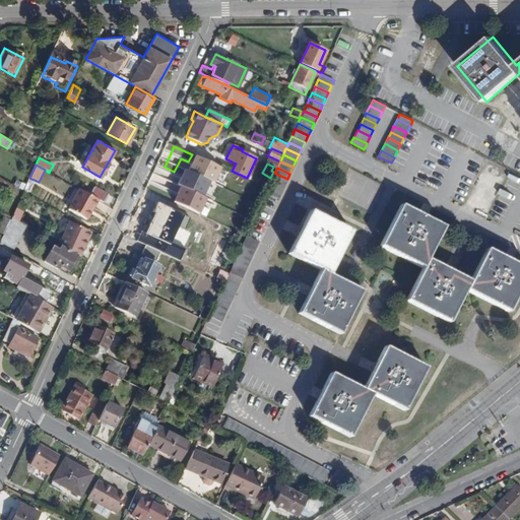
[(222,181),(225,172),(216,170),(214,179),(222,181)]
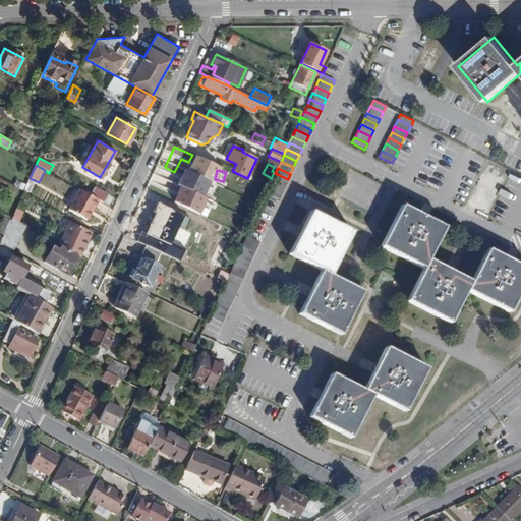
[(285,185),(288,179),(275,173),(273,179),(285,185)]
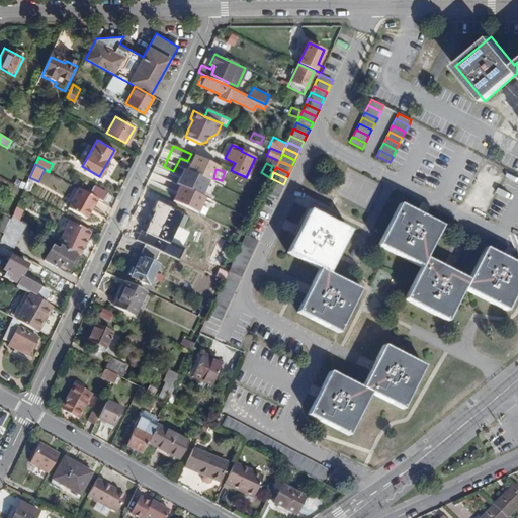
[(267,185),(280,191),(283,184),(271,178),(267,185)]
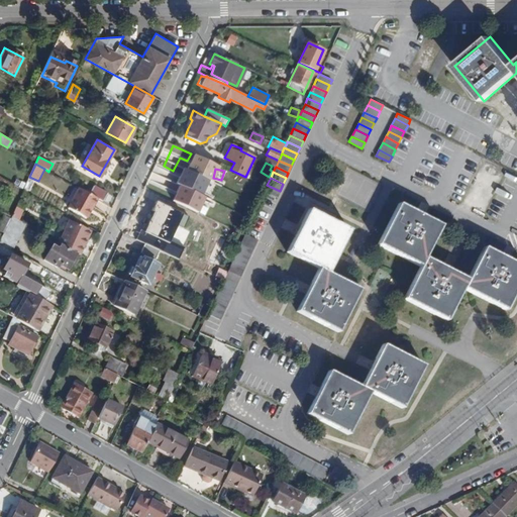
[(153,191),(166,196),(170,189),(157,183),(153,191)]
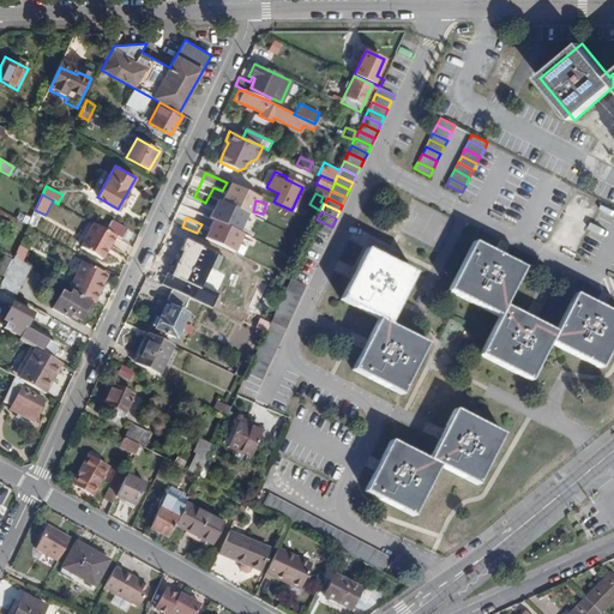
[(314,227),(329,234),(332,227),(317,220),(315,223),(314,227)]
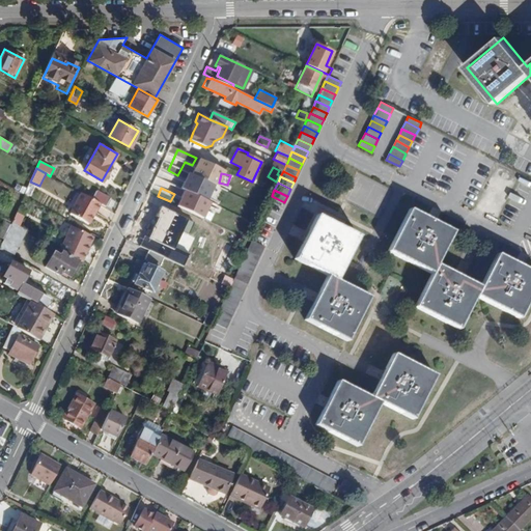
[(101,204),(106,207),(110,198),(96,191),(92,199),(101,204)]
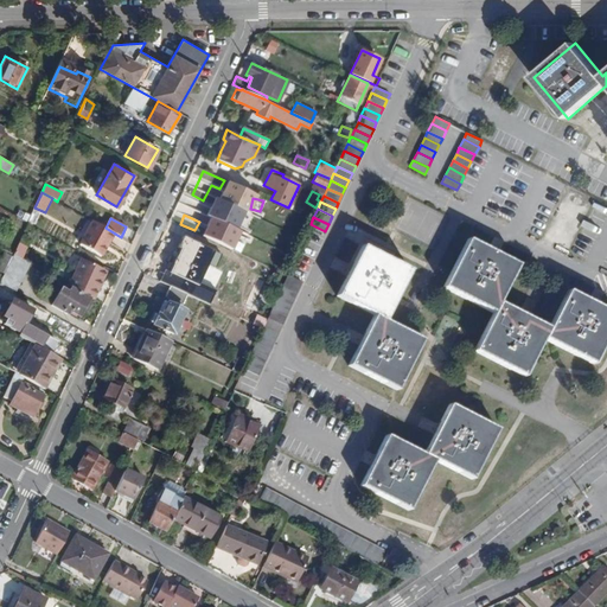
[(299,227),(306,230),(310,222),(302,218),(299,227)]
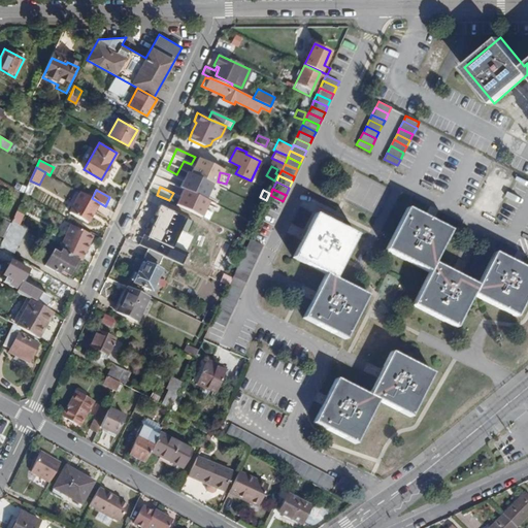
[(69,212),(89,223),(100,203),(92,198),(80,192),(69,212)]
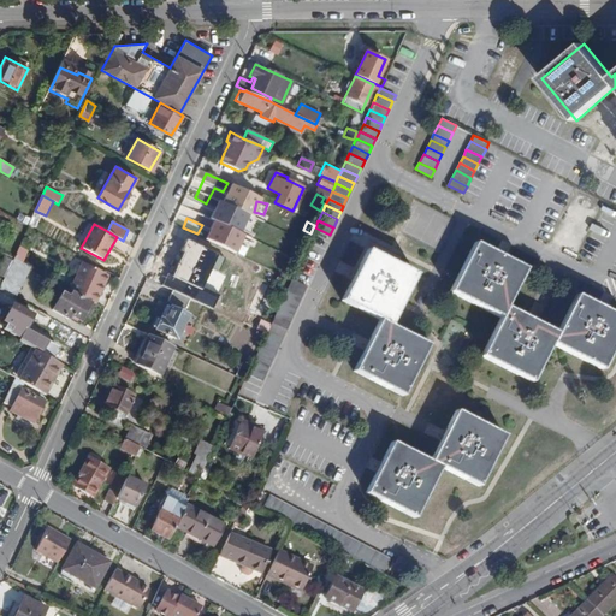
[(481,355),(532,381),(552,343),(582,359),(593,333),(604,308),(578,295),(557,332),(507,307),(526,268),(475,242),(450,290),(501,317),(481,355)]
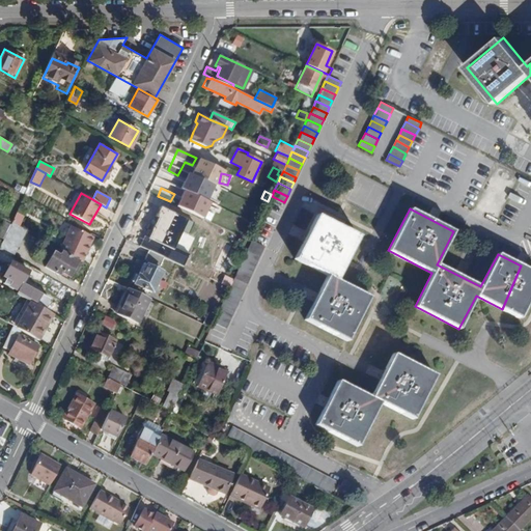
[(15,213),(11,222),(19,225),(22,216),(15,213)]
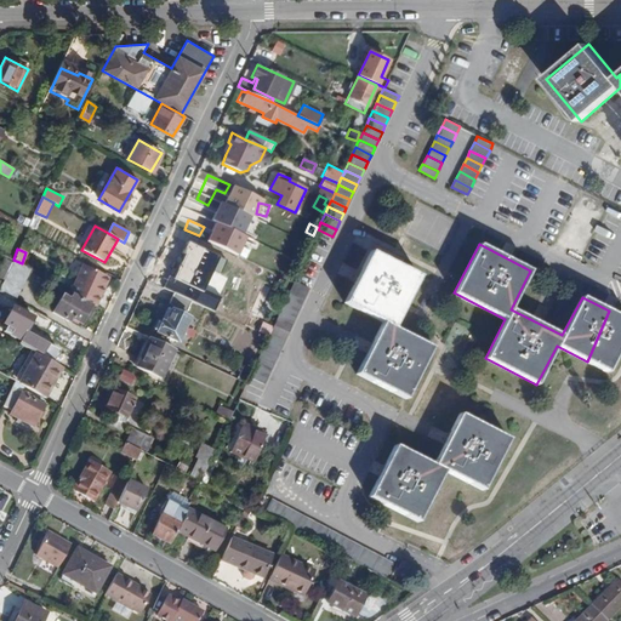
[(432,348),(393,328),(420,277),(370,251),(345,302),(382,323),(357,374),(405,399),(432,348)]
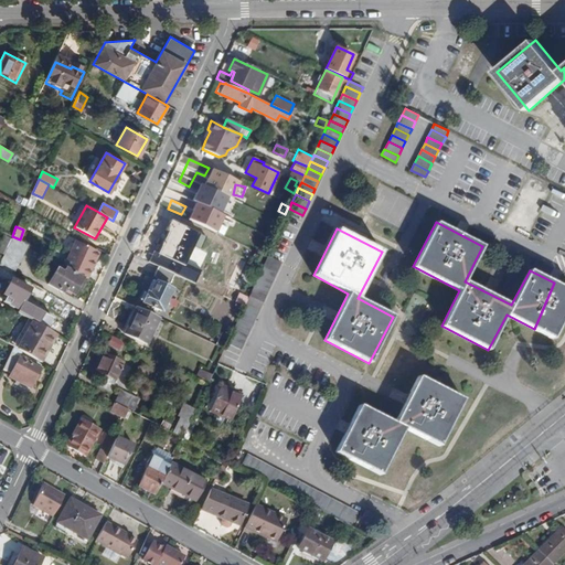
[(178,266),(183,269),(190,255),(185,253),(190,242),(171,233),(166,244),(168,245),(158,266),(174,274),(178,266)]
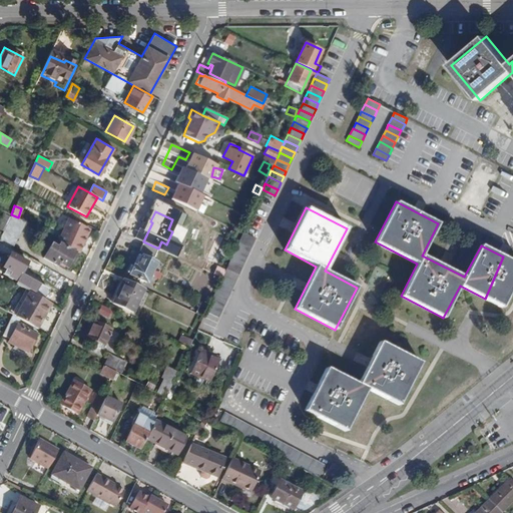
[(0,237),(0,240),(12,248),(24,222),(11,214),(0,237)]
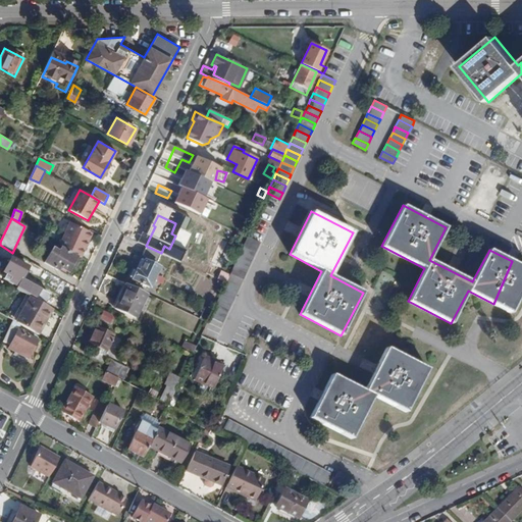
[(79,256),(81,258),(92,233),(70,223),(60,246),(79,256)]
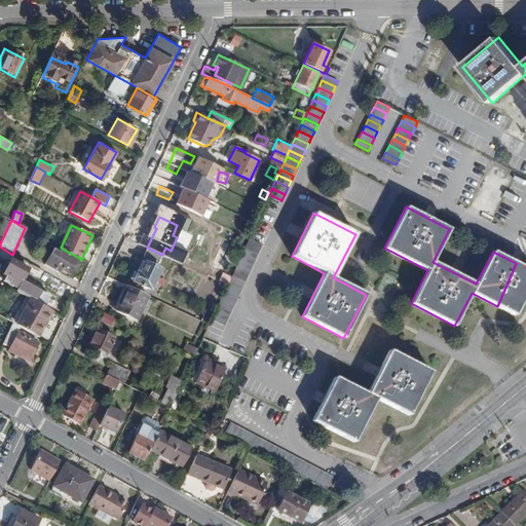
[(177,237),(178,237),(182,228),(177,225),(173,235),(177,237)]
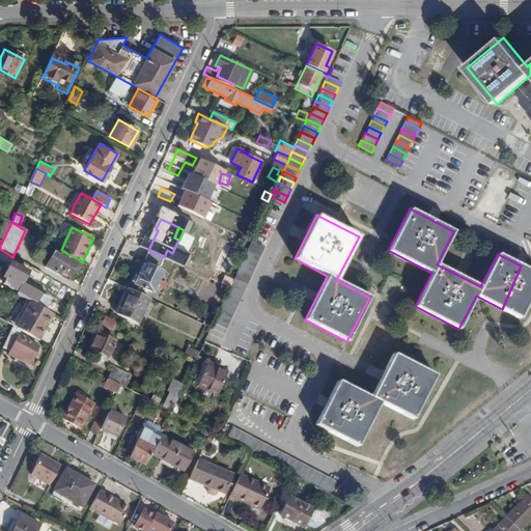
[(248,246),(261,252),(263,246),(251,240),(248,246)]
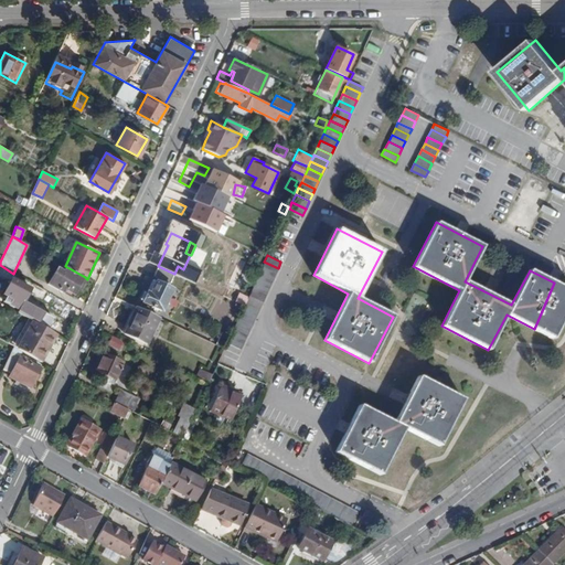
[(260,269),(275,275),(278,268),(264,262),(260,269)]
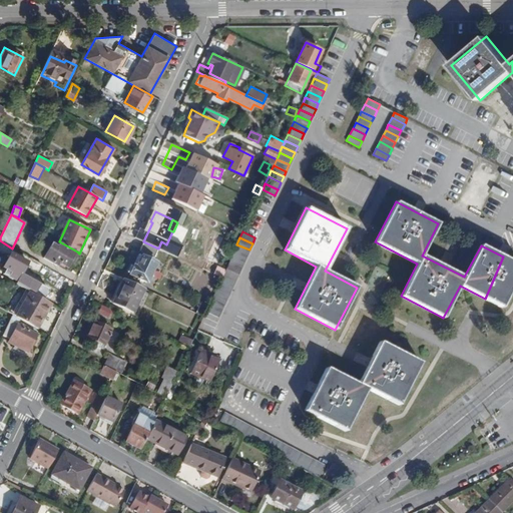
[(59,264),(67,269),(77,251),(59,241),(54,238),(43,259),(57,267),(59,264)]
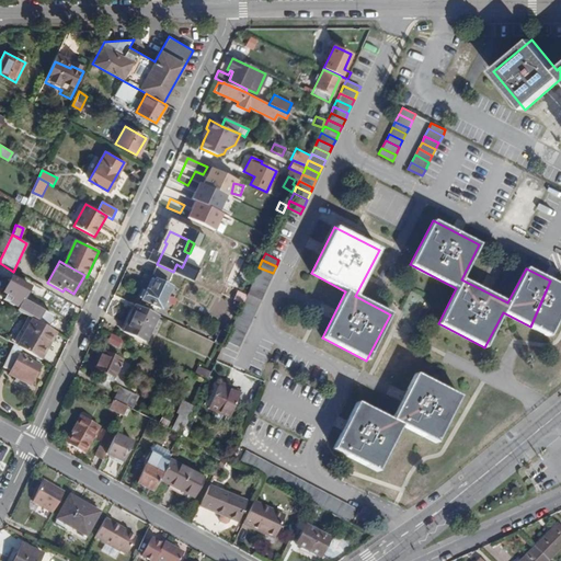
[(169,279),(173,272),(157,264),(152,272),(169,279)]
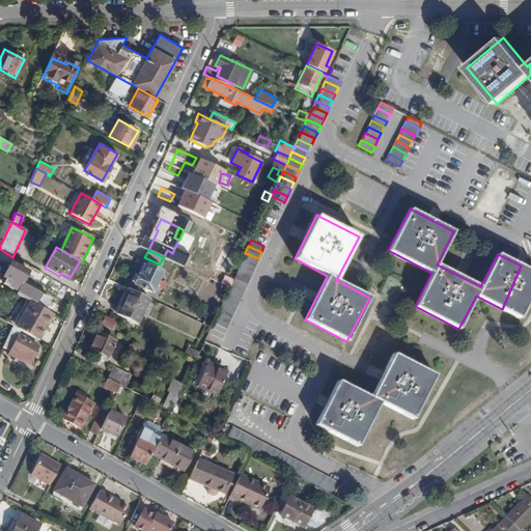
[(242,259),(255,264),(258,258),(245,253),(242,259)]
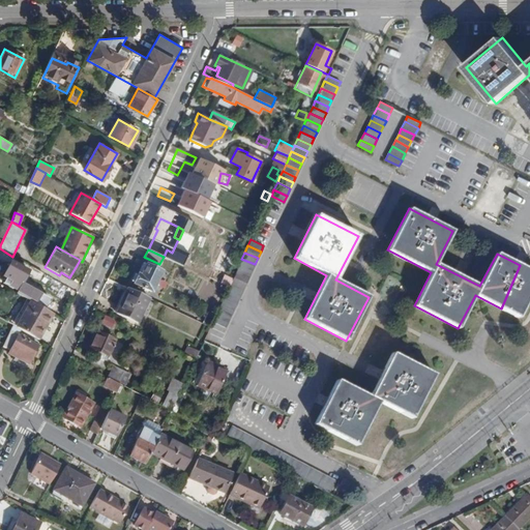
[(238,265),(252,271),(255,264),(241,259),(238,265)]
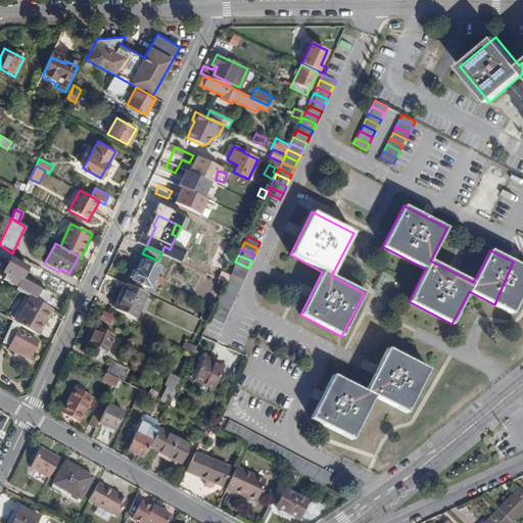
[(3,279),(17,287),(27,269),(28,267),(10,258),(3,273),(6,275),(3,279)]
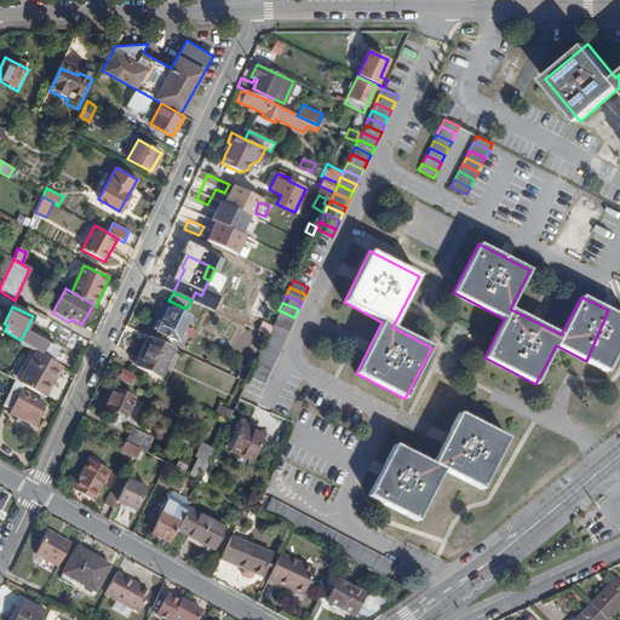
[(155,332),(177,342),(189,316),(170,308),(164,321),(161,320),(155,332)]
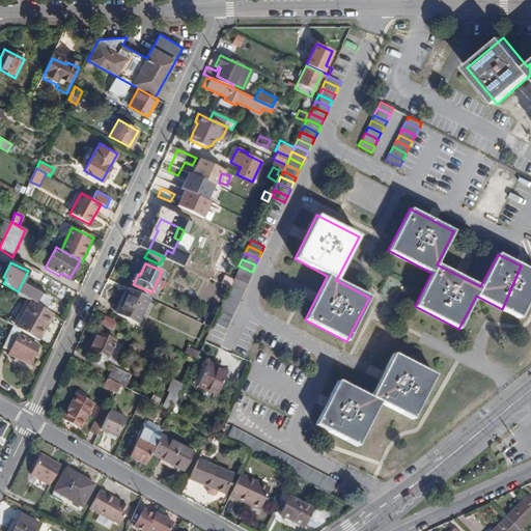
[(249,278),(252,272),(239,266),(235,272),(249,278)]
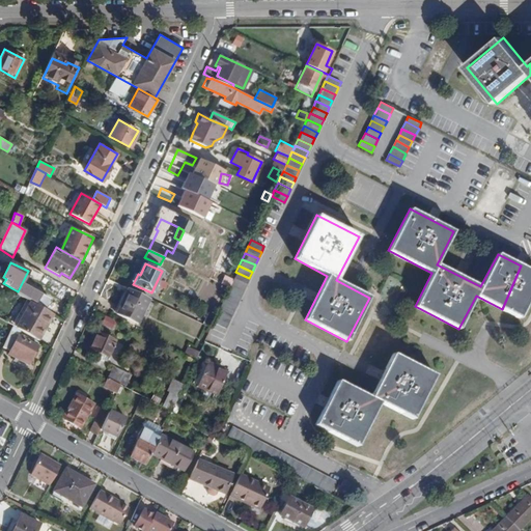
[(502,309),(519,318),(530,294),(530,271),(521,266),(511,287),(502,309)]
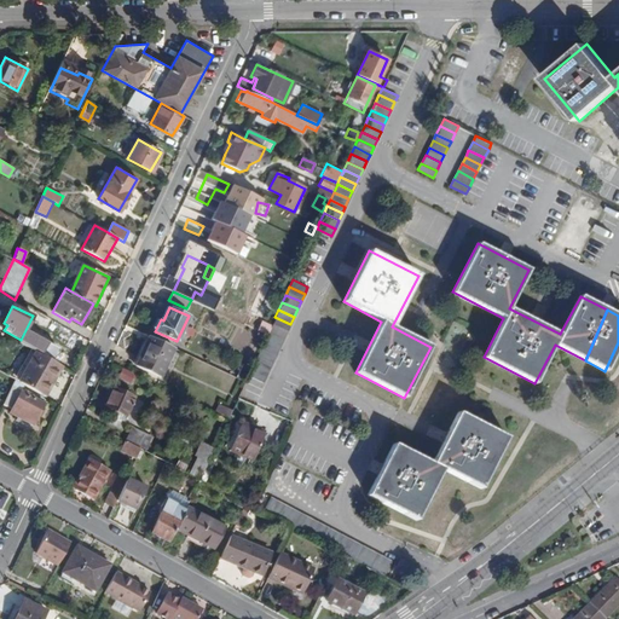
[(46,327),(50,319),(35,311),(33,316),(32,318),(46,327)]
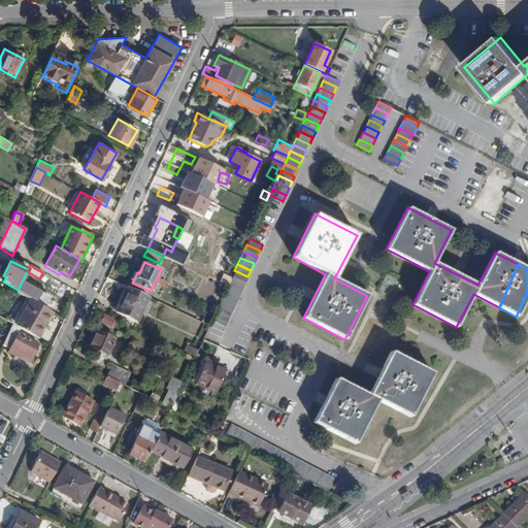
[(232,276),(244,283),(248,276),(234,270),(232,276)]
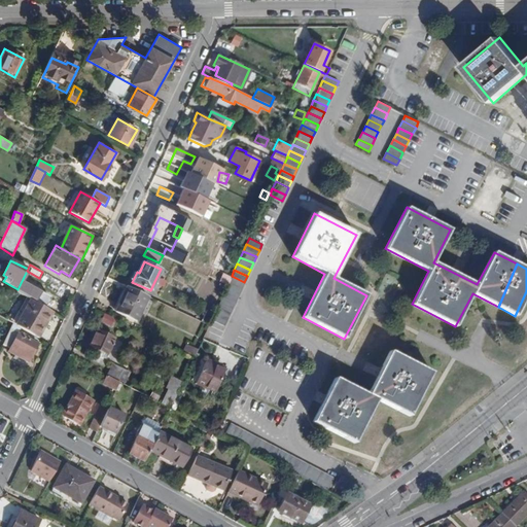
[(226,285),(229,282),(231,278),(222,275),(219,282),(226,285)]
